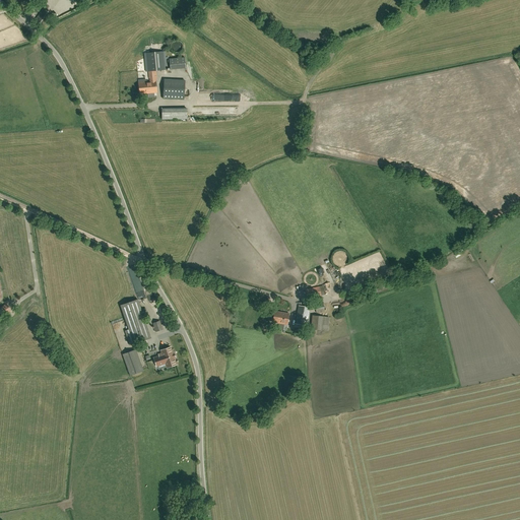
[(51,0),(49,8),(62,11),(63,2),(51,0)]
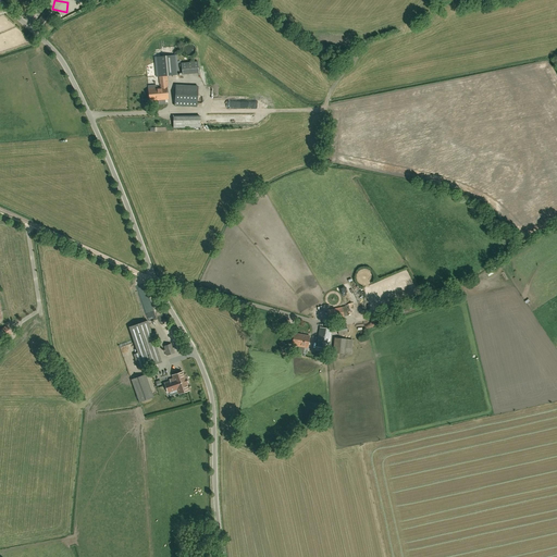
[(47,29),(57,15),(47,9),(37,23),(47,29)]
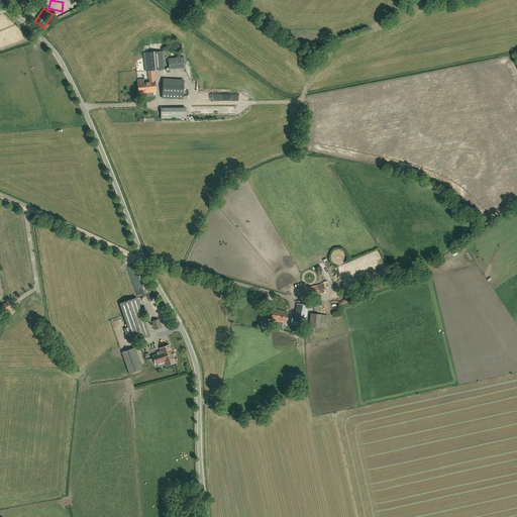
[(173,41),(171,48),(178,50),(180,43),(173,41)]
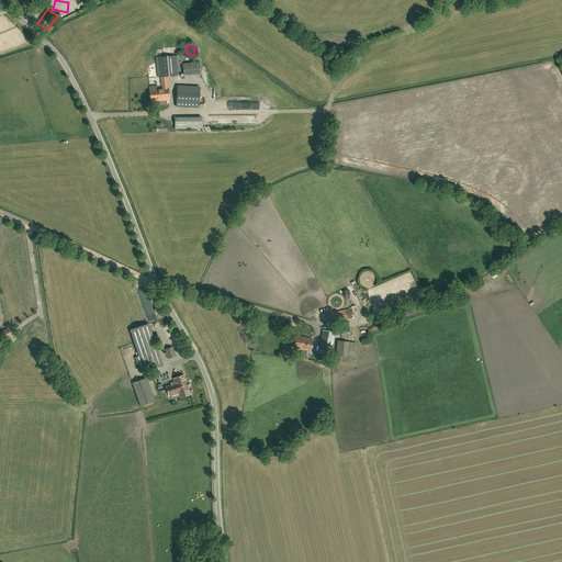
[(168,77),(180,76),(178,56),(156,58),(158,78),(160,78),(161,85),(163,89),(149,90),(150,102),(169,100),(168,88),(168,85),(169,85),(168,77)]
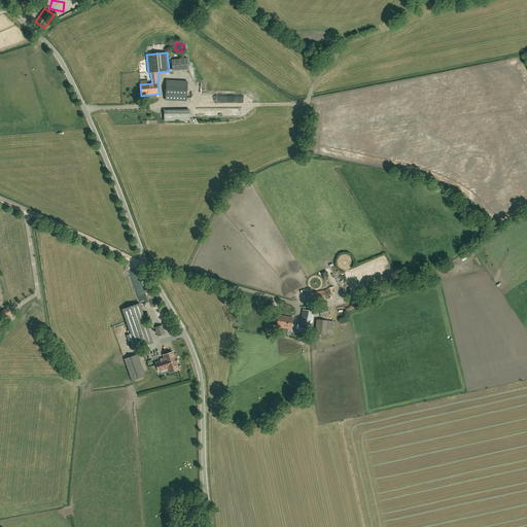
[(187,58),(171,60),(173,71),(188,69),(187,58)]
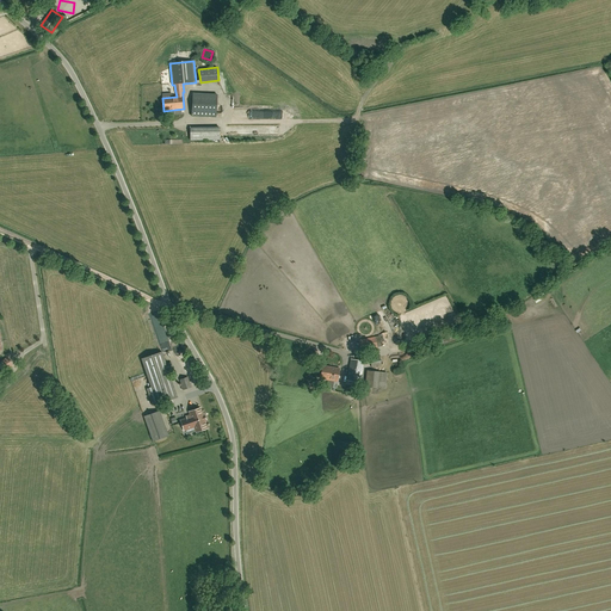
[(216,118),(217,103),(192,100),(191,117),(216,118)]
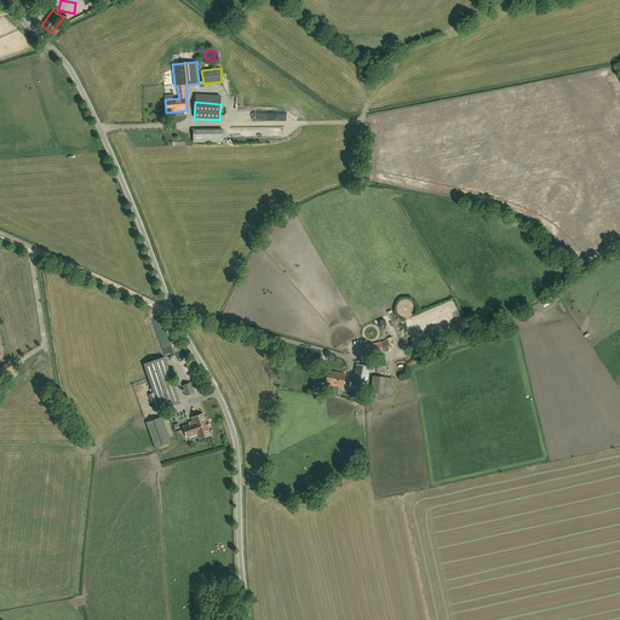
[(222,131),(193,131),(193,143),(222,143),(222,131)]
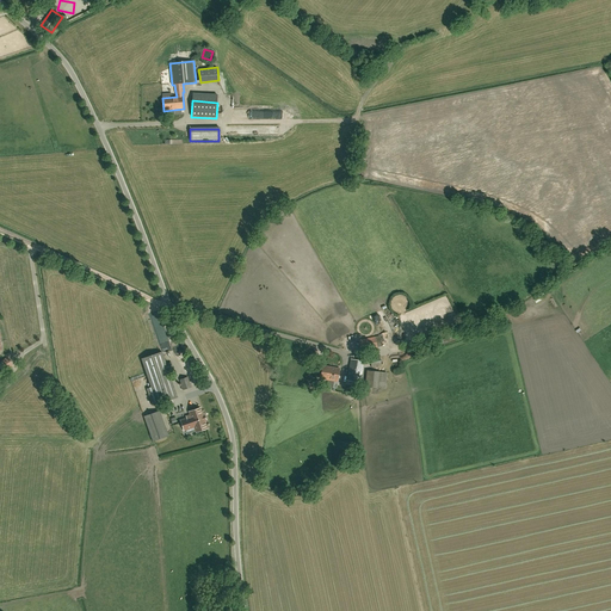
[(374,332),(375,337),(358,341),(360,352),(377,347),(382,346),(378,331),(374,332)]
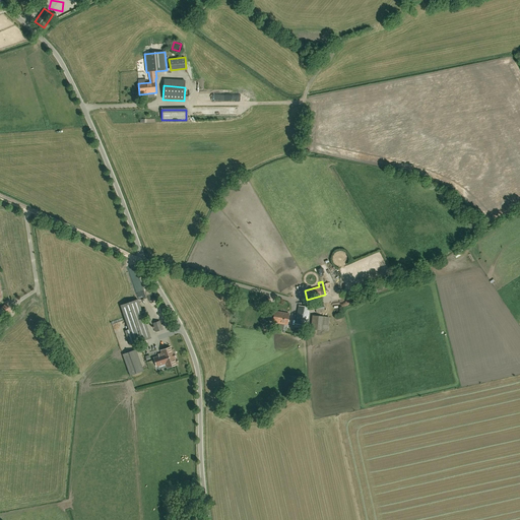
[(137,300),(120,306),(128,330),(124,331),(129,345),(150,338),(137,300)]
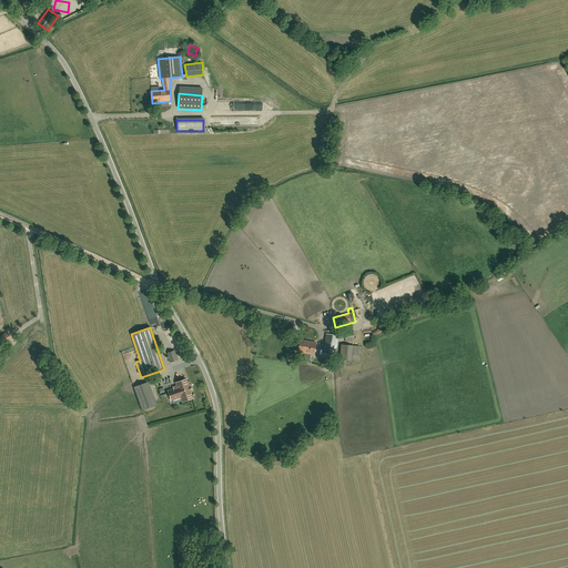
[(345,342),(354,341),(353,331),(344,332),(345,342)]
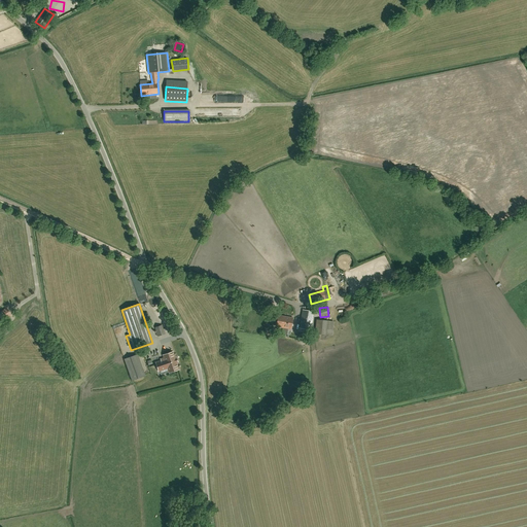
[(11,315),(7,308),(0,312),(0,316),(2,321),(11,315)]
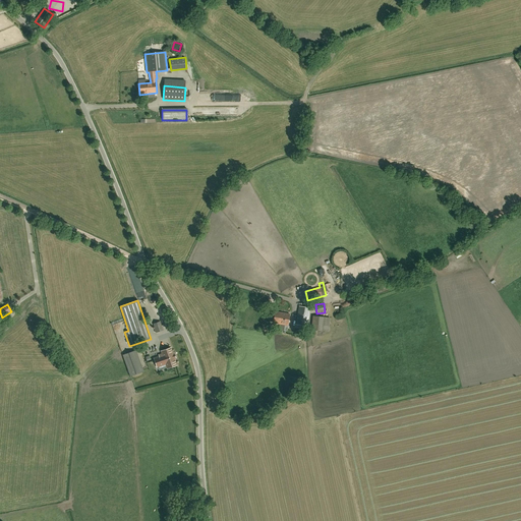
[(306,327),(310,308),(299,306),(296,325),(306,327)]
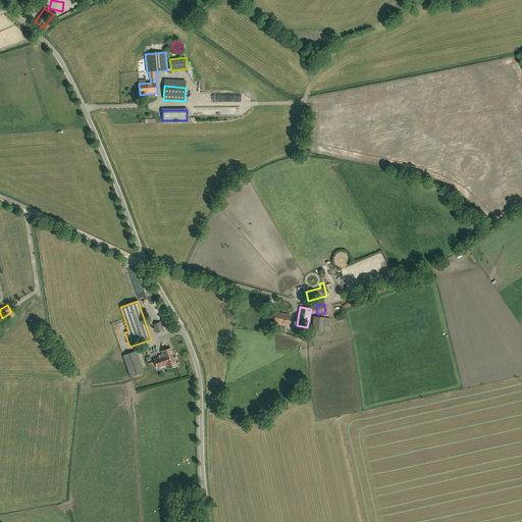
[(282,322),(283,314),(275,312),(273,323),(280,325),(281,321),(282,322)]
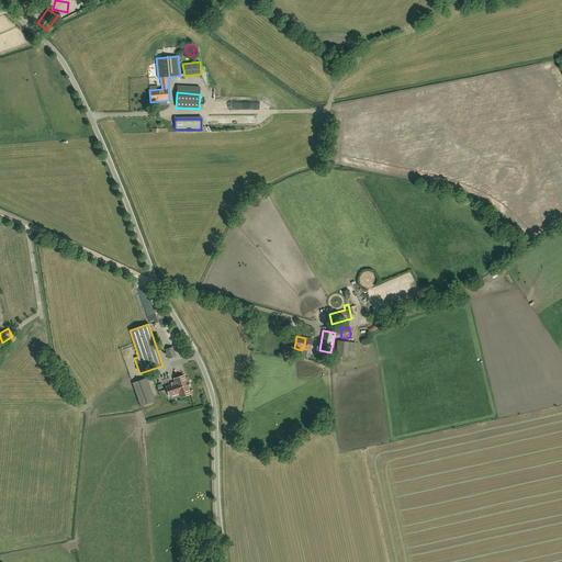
[(303,346),(302,350),(310,351),(312,339),(305,338),(304,347),(303,346)]
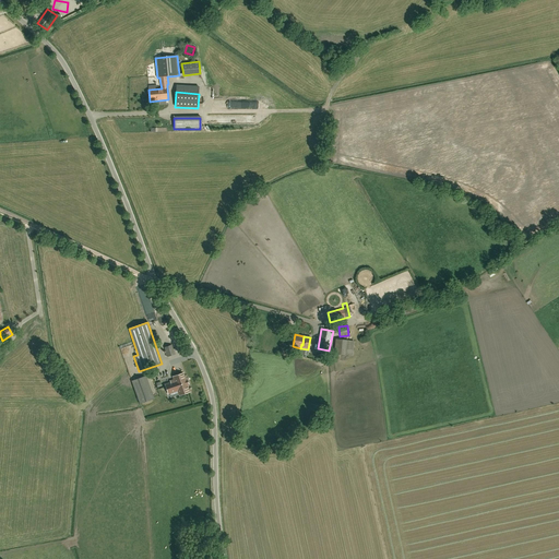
[(335,340),(334,354),(352,356),(354,342),(335,340)]
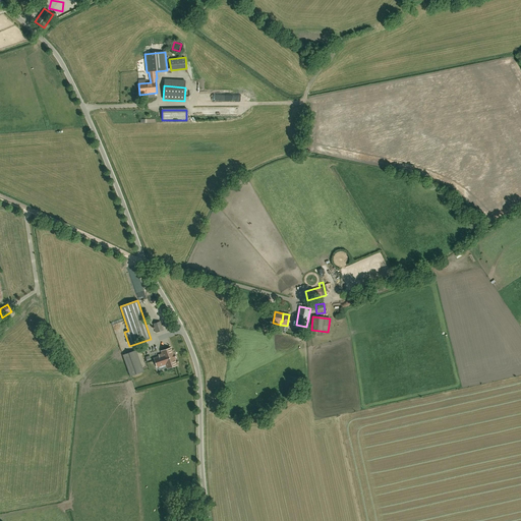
[(156,333),(163,330),(160,322),(153,324),(156,333)]
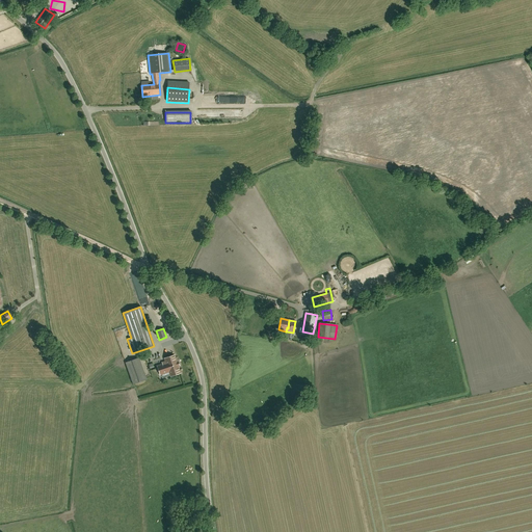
[(180,373),(178,366),(180,366),(178,362),(177,363),(175,355),(164,358),(165,363),(162,364),(162,365),(157,366),(160,375),(169,372),(170,376),(180,373)]
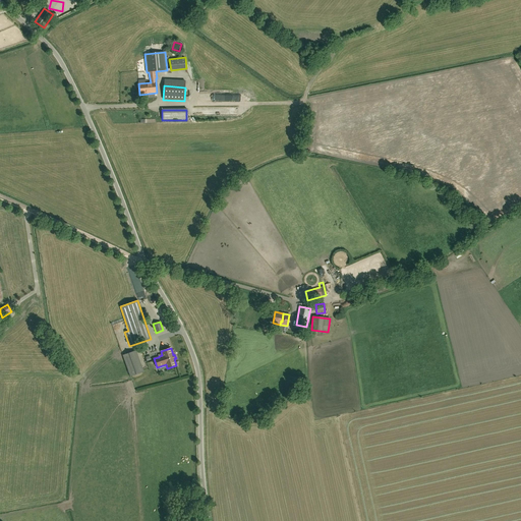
[(130,377),(143,372),(135,351),(122,355),(130,377)]
